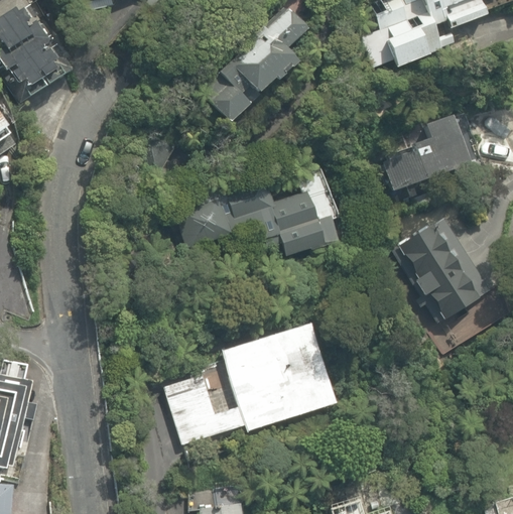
[(0,0),(0,70),(20,102),(73,68),(29,0),(0,0)]
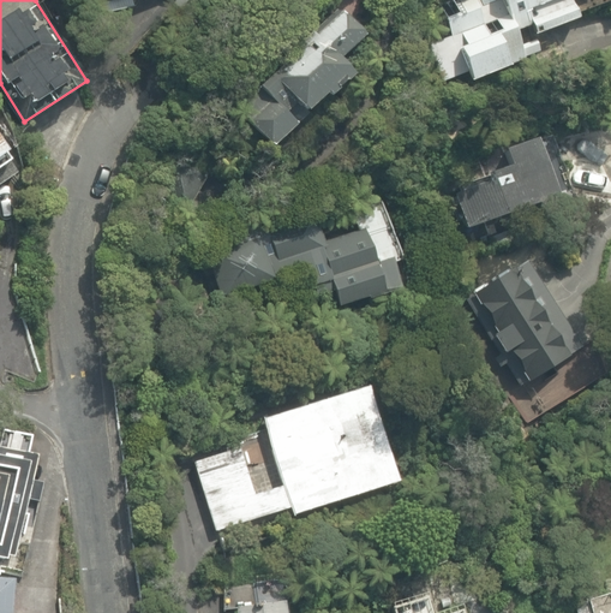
[(467,71),(471,83),(532,63),(528,54),(541,49),(538,39),(521,43),(516,29),(532,24),(534,34),(579,18),(573,0),(437,0),(433,1),(450,52),(433,57),(441,79),(467,71)]
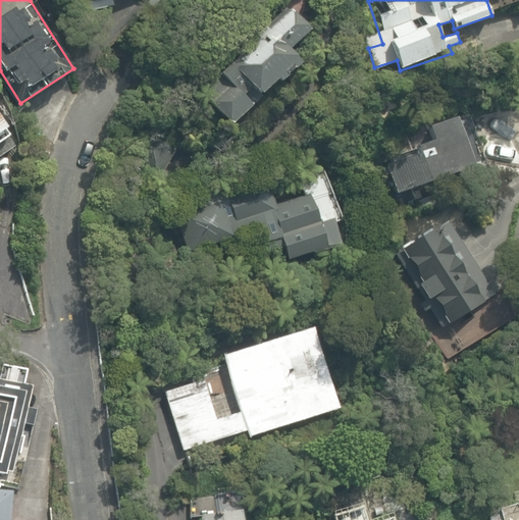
[(200,93),(230,125),(252,106),(241,95),(250,86),(259,96),(277,79),(280,82),(300,64),(288,50),(309,32),(290,8),(200,93)]
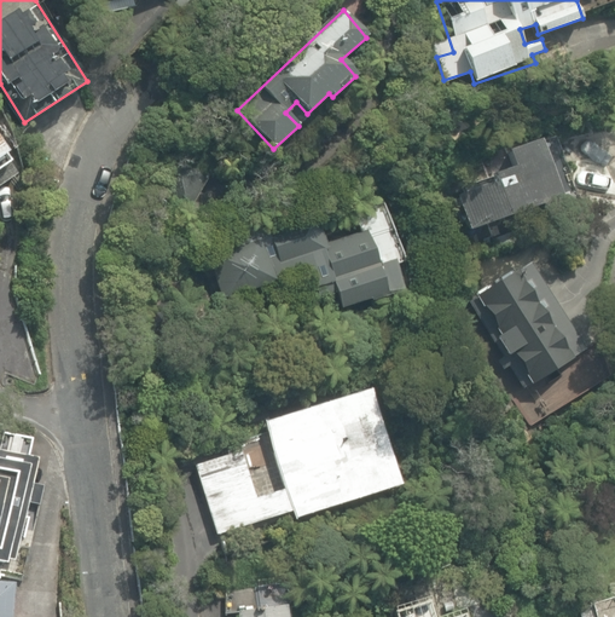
[(457,194),(468,229),(561,197),(540,137),(506,149),(514,166),(488,173),(491,182),(457,194)]
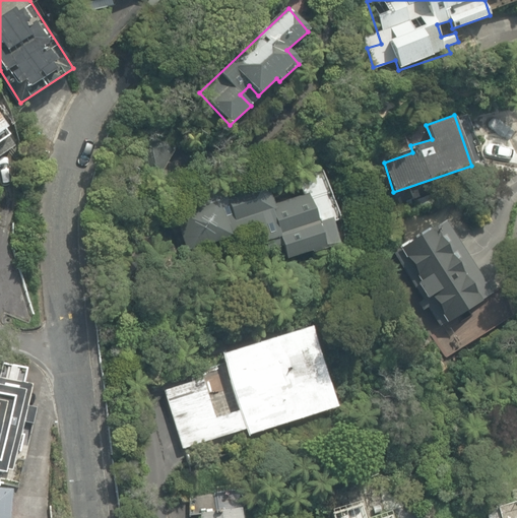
[(11,133),(0,117),(0,156),(16,146),(11,133)]
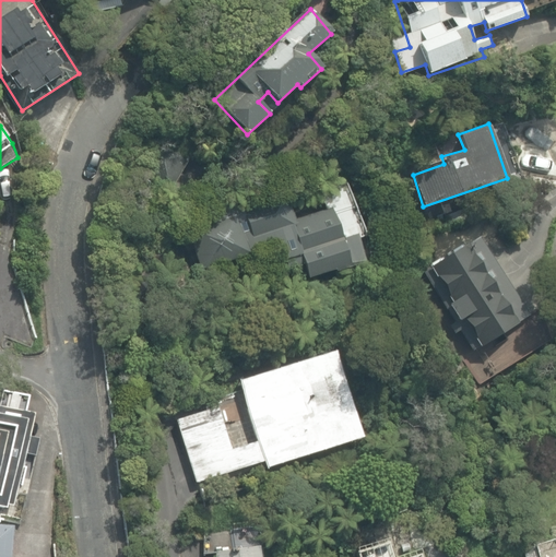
[(297,258),(304,282),(365,263),(356,236),(342,240),(331,208),(294,218),(282,179),(186,210),(203,267),(272,245),(278,264),(297,258)]
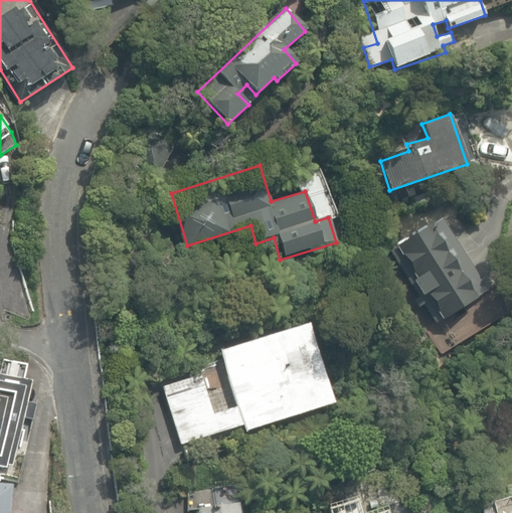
[(428,328),(444,353),(508,312),(491,287),(487,289),(442,216),(390,248),(420,297),(415,300),(419,307),(424,304),(437,322),(428,328)]
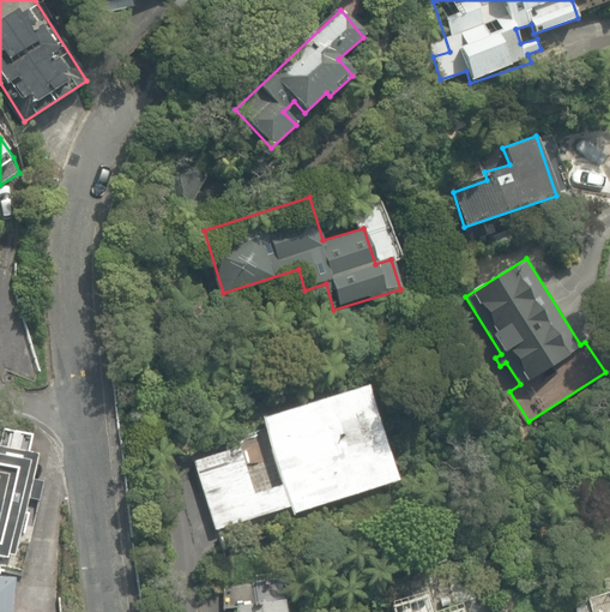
[(197,460),(217,528),(291,505),(295,514),(399,481),(368,383),(264,417),(284,484),(257,492),(241,445),(197,460)]
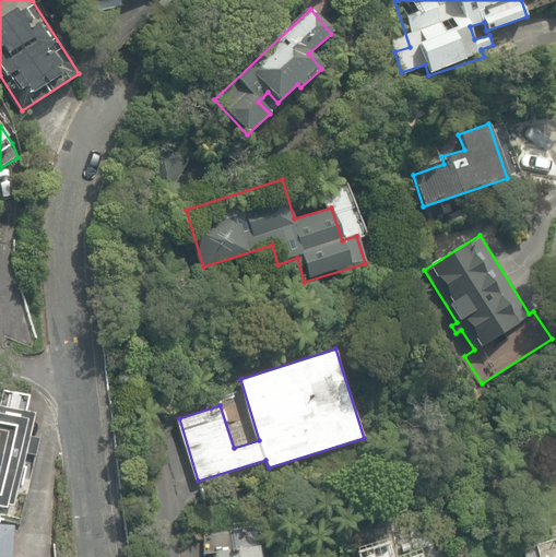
[(0,502),(7,505),(7,500),(14,501),(35,412),(1,403),(4,387),(0,386),(0,502)]
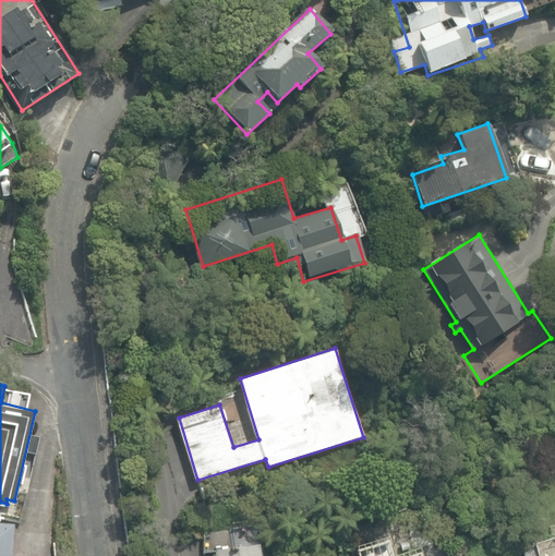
[(0,555),(12,555),(14,522),(0,521),(0,555)]
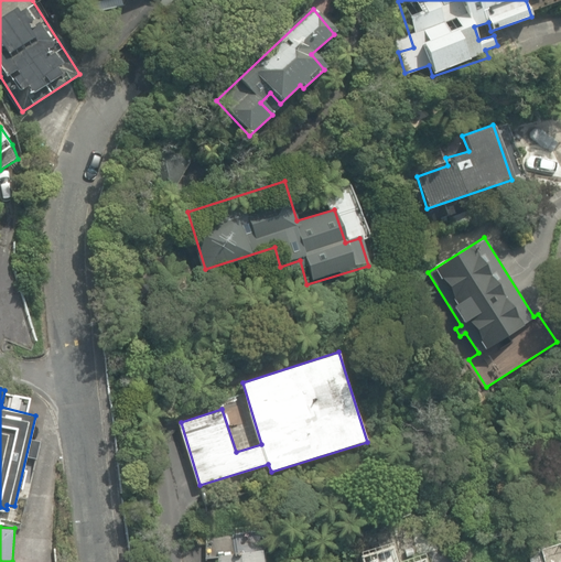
[(265,561),(262,547),(218,553),(219,561),(265,561)]
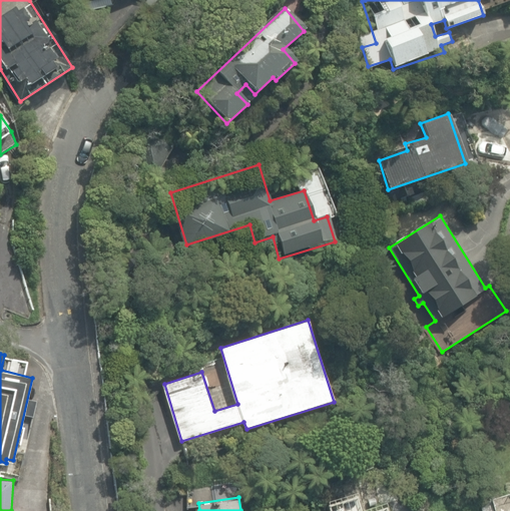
All buildings are outlined.
